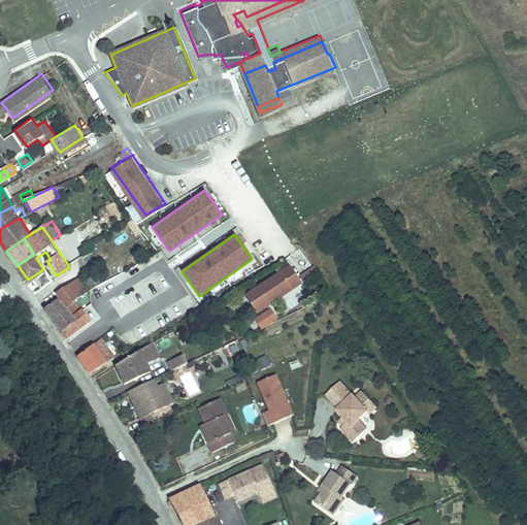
[(118,256),(104,256),(104,273),(118,273),(118,256)]
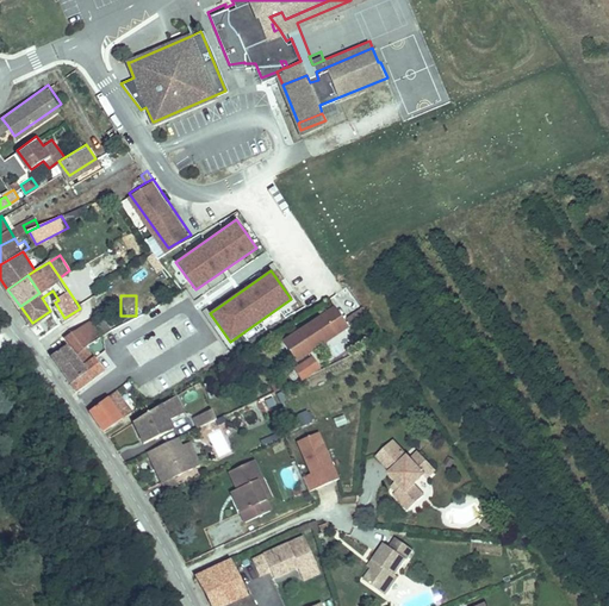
[(299,356),(347,323),(335,304),(286,337),(299,356)]
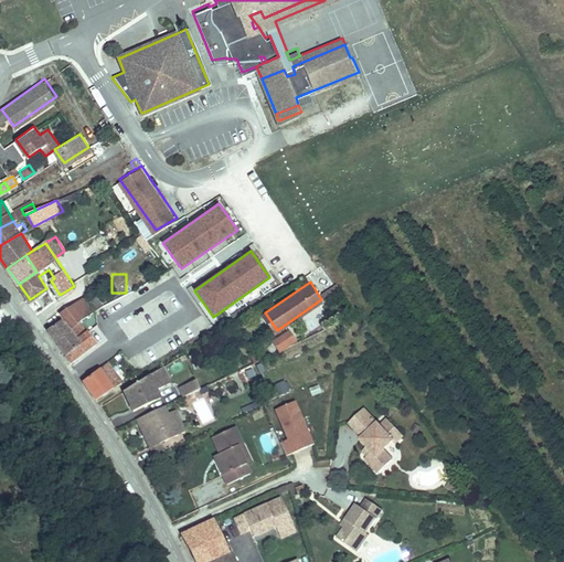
[(92,292),(87,295),(96,308),(102,305),(96,294),(94,295),(92,292)]
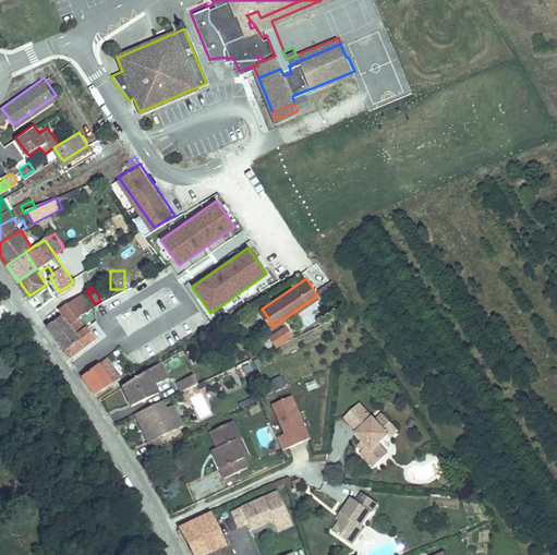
[(72,298),(81,314),(93,306),(84,290),(72,298)]
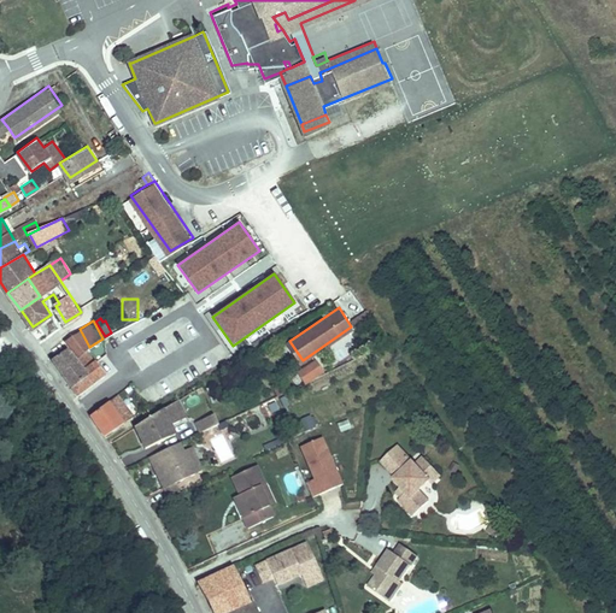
[(66,337),(77,354),(89,347),(80,329),(66,337)]
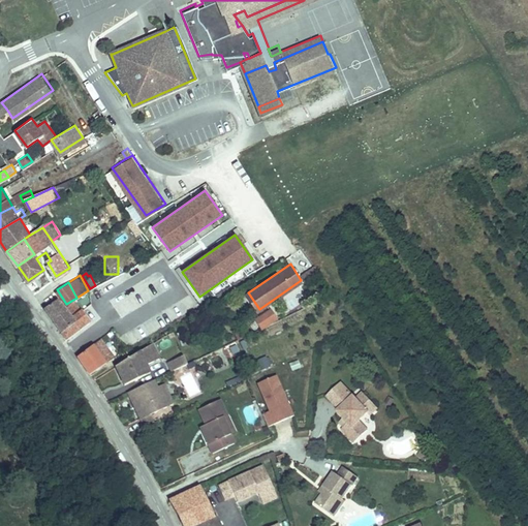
[(58,298),(45,306),(55,319),(71,341),(86,332),(78,318),(94,308),(86,295),(64,307),(63,306),(58,298)]
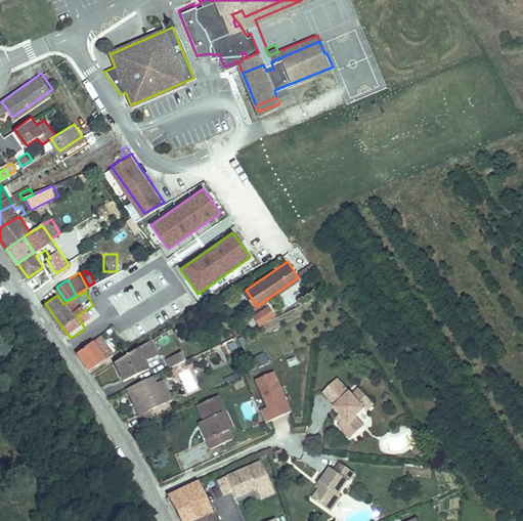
[(103,333),(78,349),(90,366),(115,352),(103,333)]
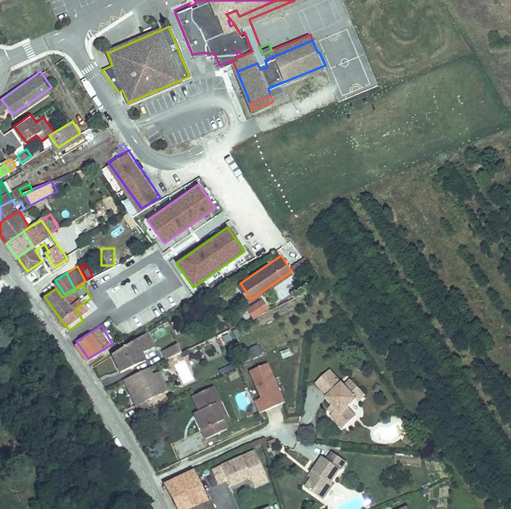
[(155,335),(165,332),(162,325),(153,328),(155,335)]
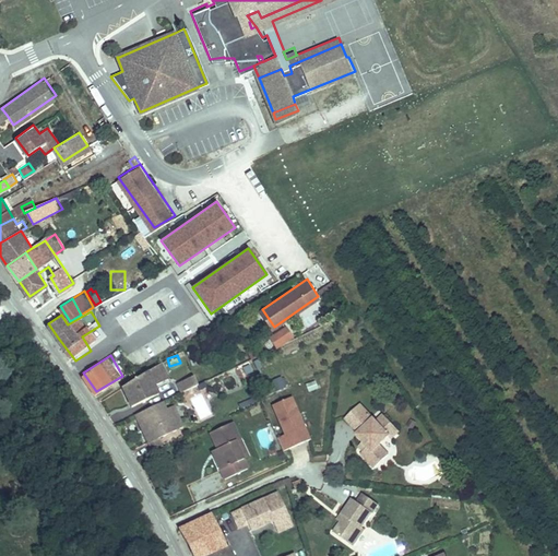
[(151,395),(146,387),(155,382),(169,376),(162,359),(123,383),(133,404),(151,395)]
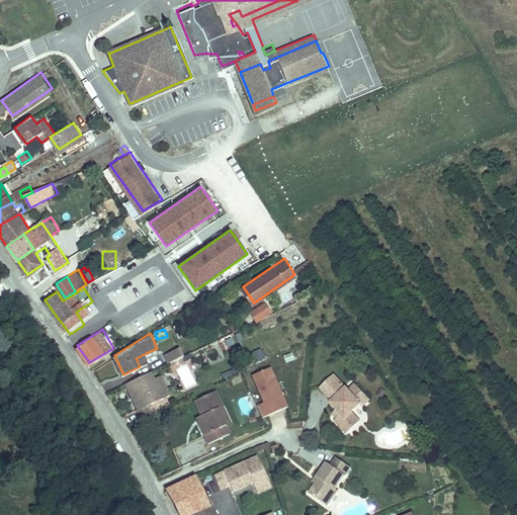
[(184,354),(180,345),(167,352),(170,360),(184,354)]
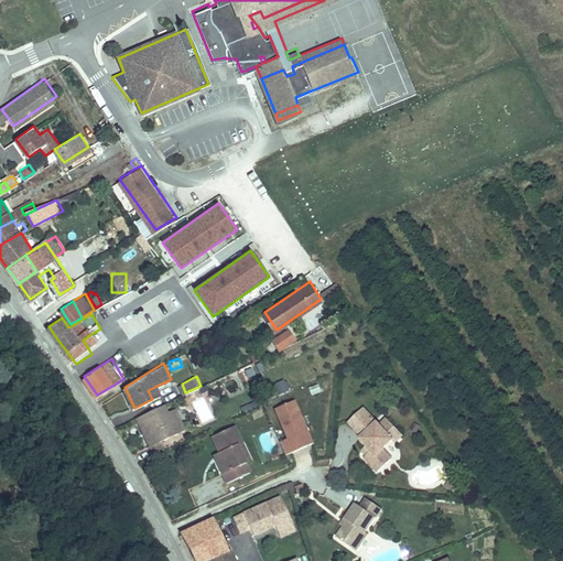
[(317,380),(306,385),(310,392),(320,389),(317,380)]
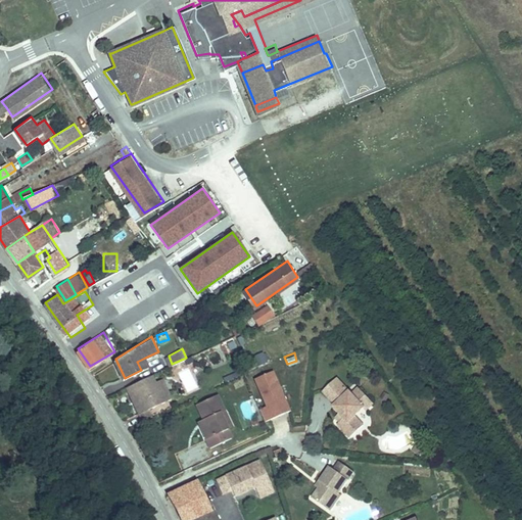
[(149,366),(145,358),(137,362),(141,370),(149,366)]
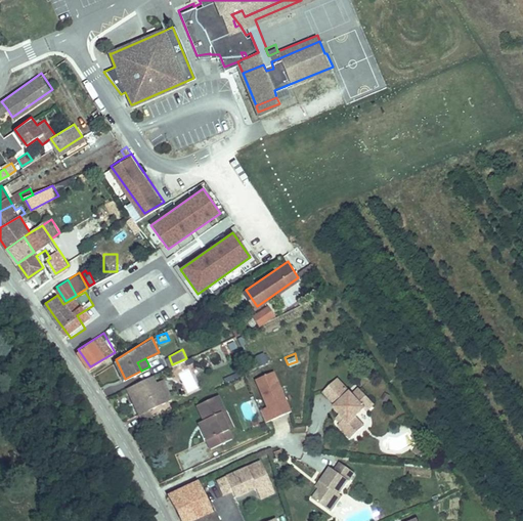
[(253,378),(264,404),(259,406),(264,421),(291,410),(273,370),(253,378)]
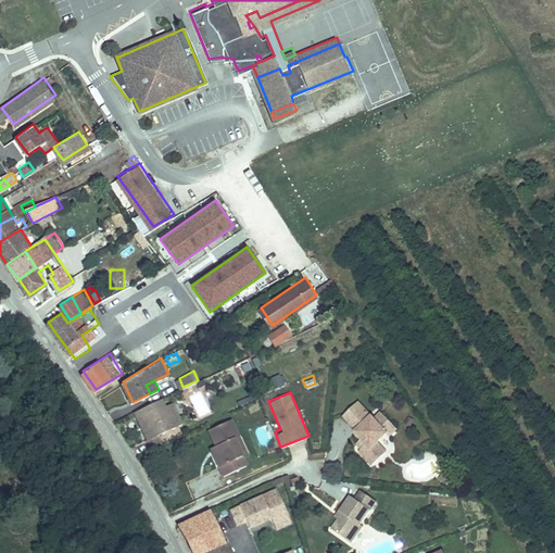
[(171,394),(153,402),(165,422),(169,419),(173,427),(184,423),(183,422),(171,394)]
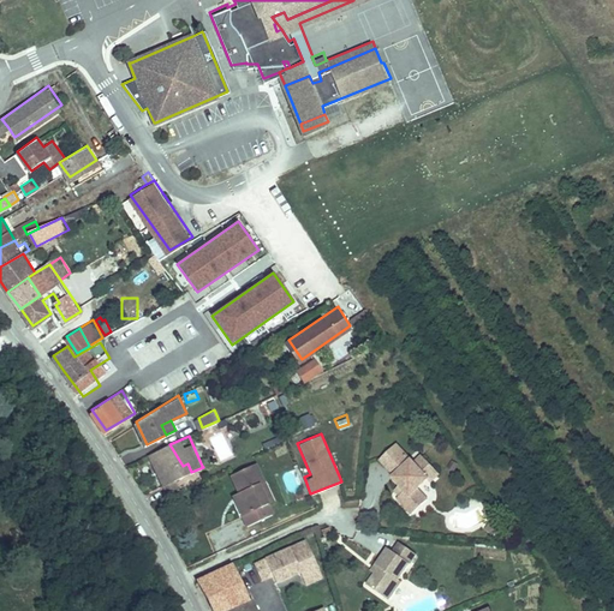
[(391,468),(398,475),(403,481),(398,486),(394,490),(416,513),(431,498),(422,487),(431,477),(435,481),(443,473),(427,455),(421,462),(403,443),(387,459),(387,460),(393,465),(391,468)]
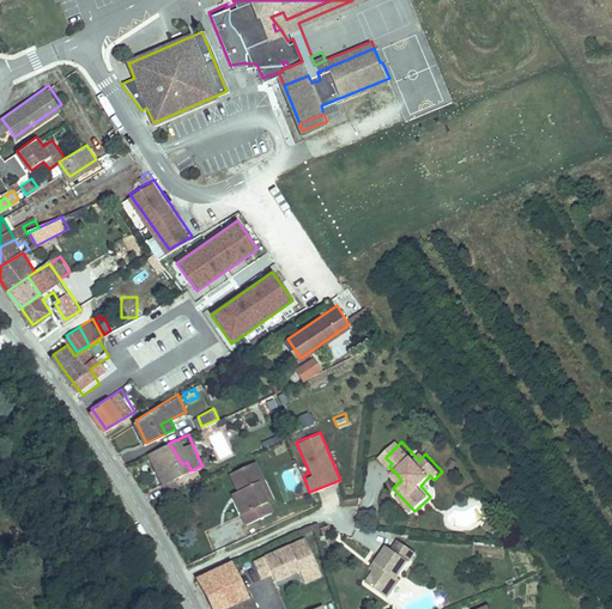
[(169,443),(151,451),(164,482),(176,477),(185,474),(180,466),(182,464),(169,443)]
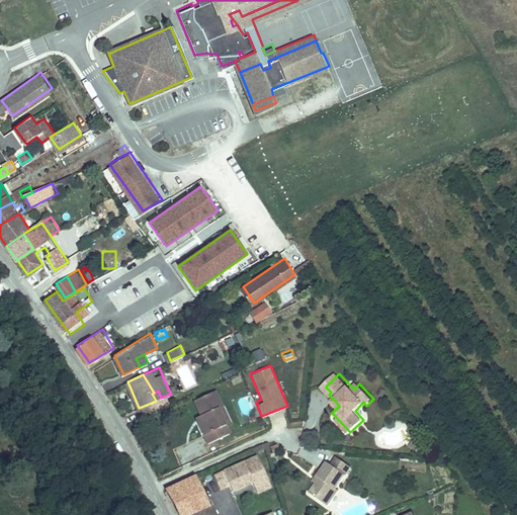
[(203,414),(198,416),(208,437),(229,427),(224,417),(217,403),(222,400),(216,389),(195,399),(195,400),(200,410),(203,414)]
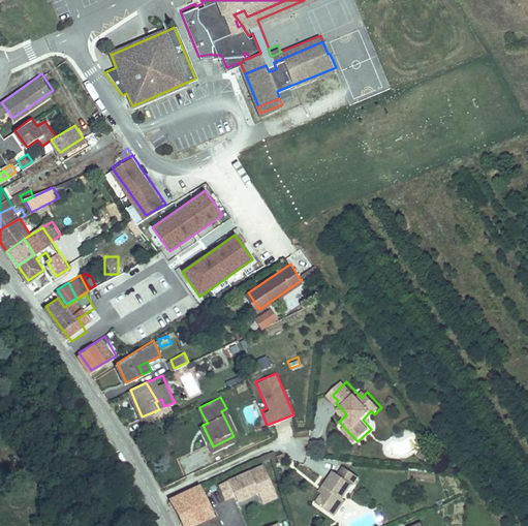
[(221,411),(228,426),(234,424),(226,408),(221,411)]
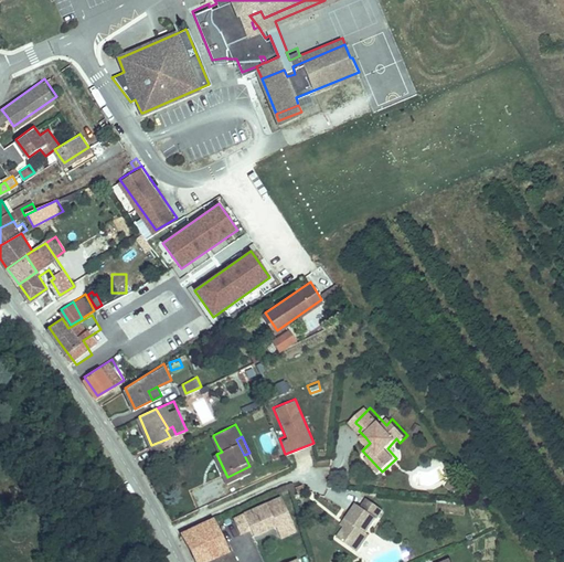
[(370,443),(365,437),(361,443),(365,447),(370,443)]
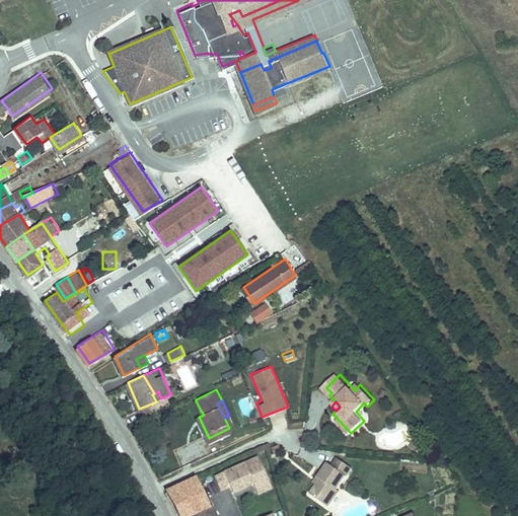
[(139,409),(142,416),(151,412),(149,404),(139,409)]
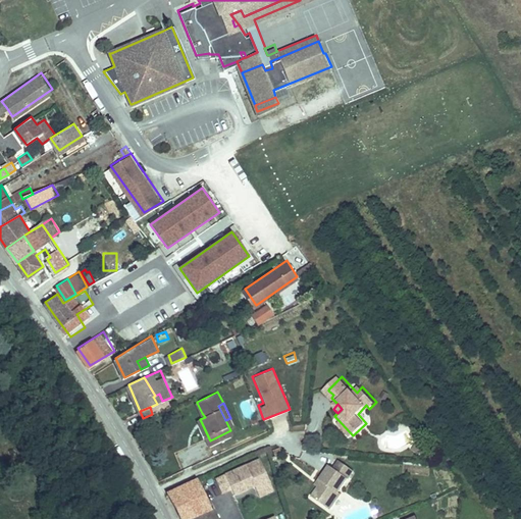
[(250,458),(224,470),(235,489),(246,484),(248,489),(261,482),(250,458)]
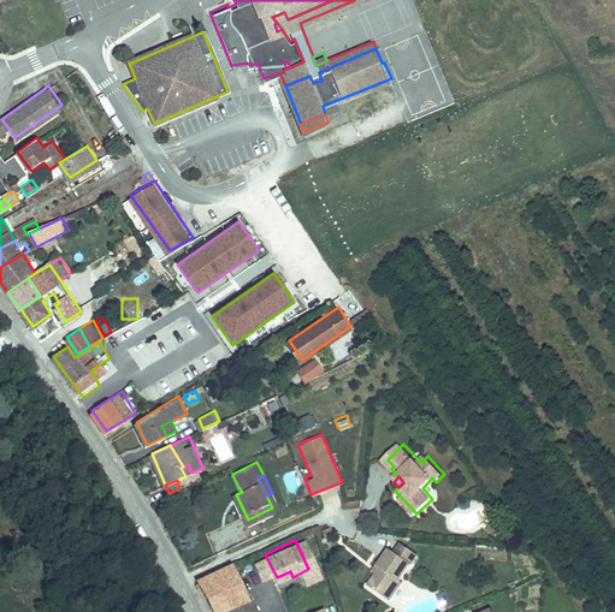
[(396,578),(408,562),(406,560),(413,552),(400,541),(392,551),(386,546),(374,563),(378,565),(373,572),(366,584),(386,599),(400,581),(396,578)]
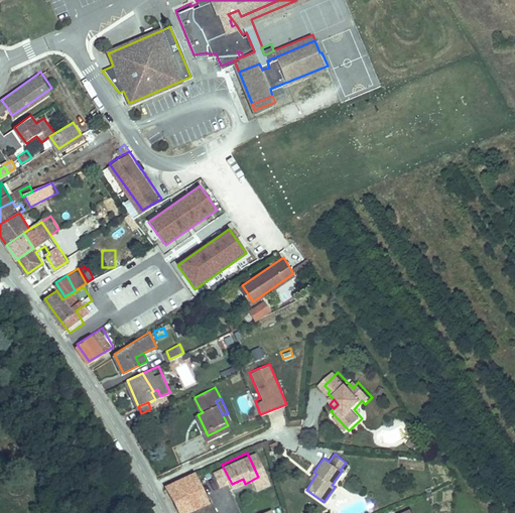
[(195,470),(165,484),(179,512),(219,512),(213,500),(210,502),(195,470)]
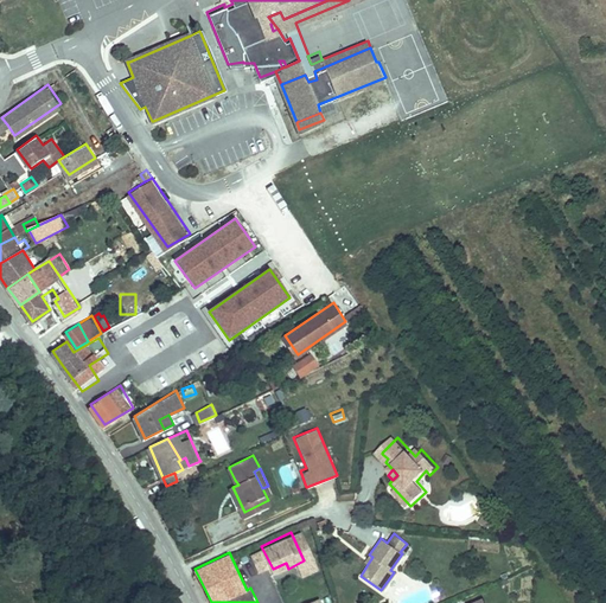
[(304,560),(288,569),(292,576),(308,568),(304,560)]
